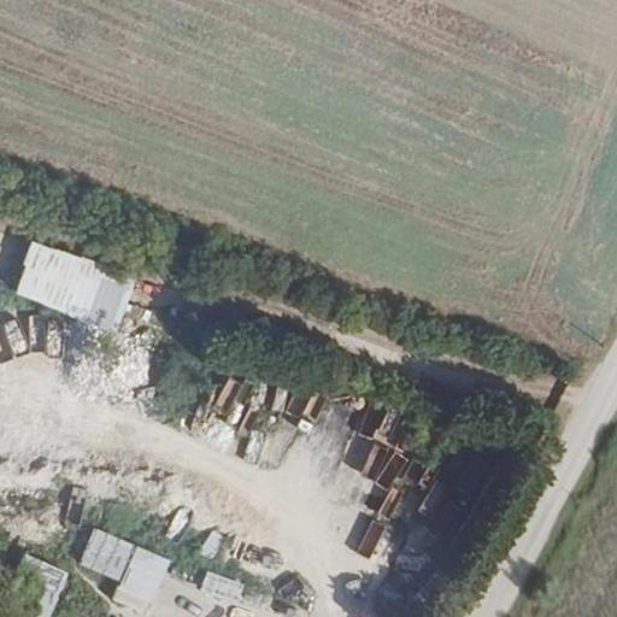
[(110,313),(117,295),(82,283),(76,301),(110,313)]
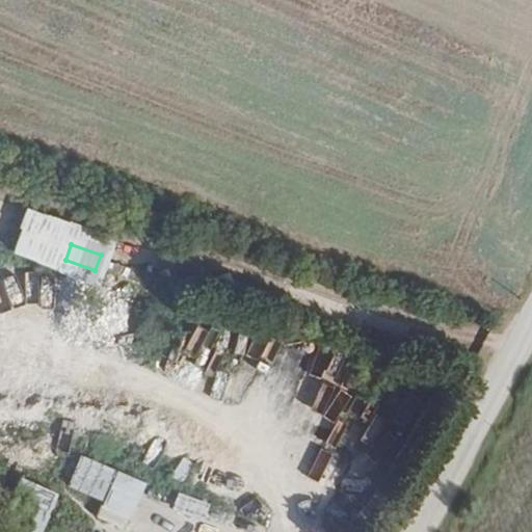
[(153,458),(168,436),(157,429),(141,451),(153,458)]
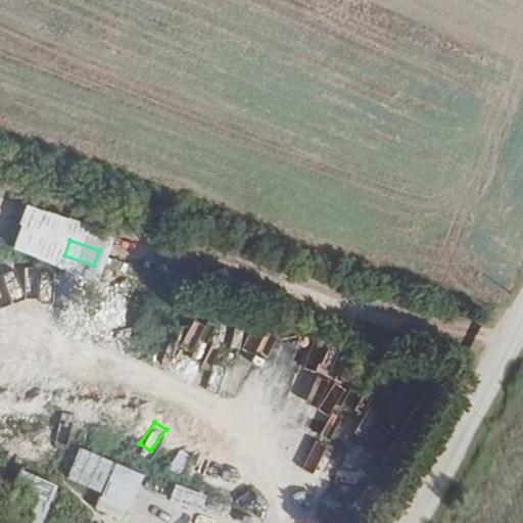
[(187,465),(195,439),(168,431),(160,457),(187,465)]
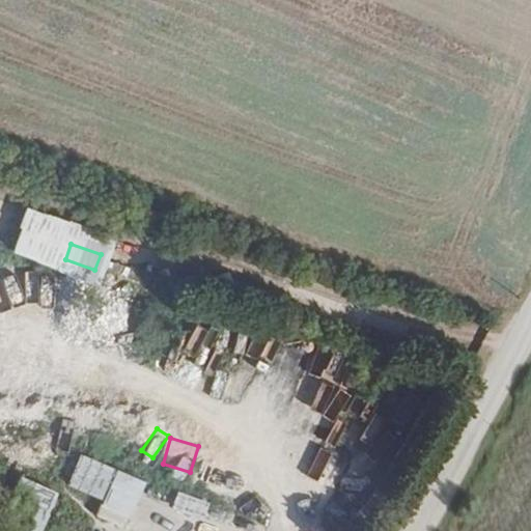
[(309,468),(315,443),(305,440),(299,465),(309,468)]
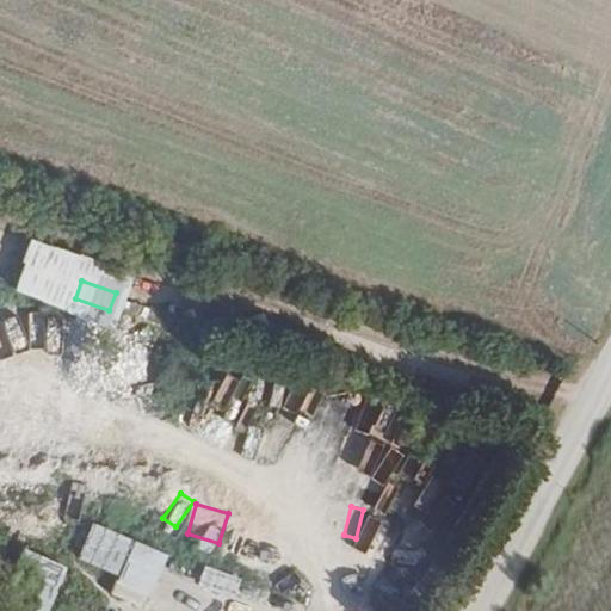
[(93,520),(79,557),(118,574),(110,594),(146,609),(168,551),(93,520)]
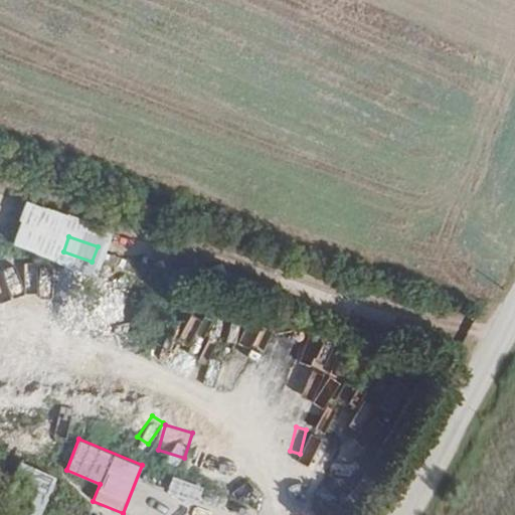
[(0,511),(9,514),(40,514),(57,475),(19,460),(0,506),(0,511)]
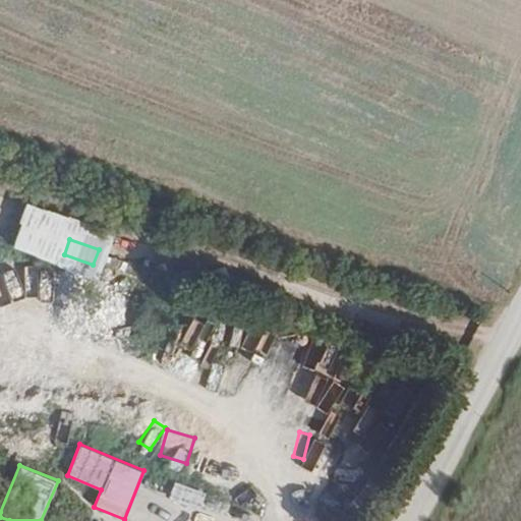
[(347,504),(359,483),(341,473),(330,494),(347,504)]
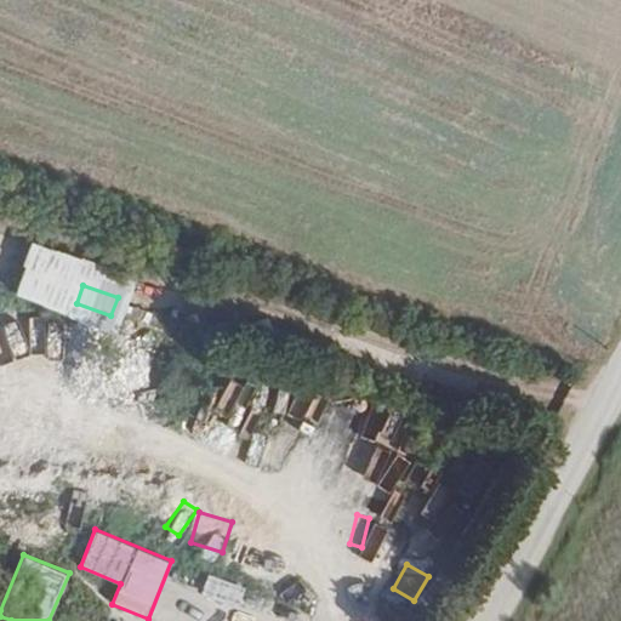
[(201,596),(240,608),(248,585),(209,573),(201,596)]
